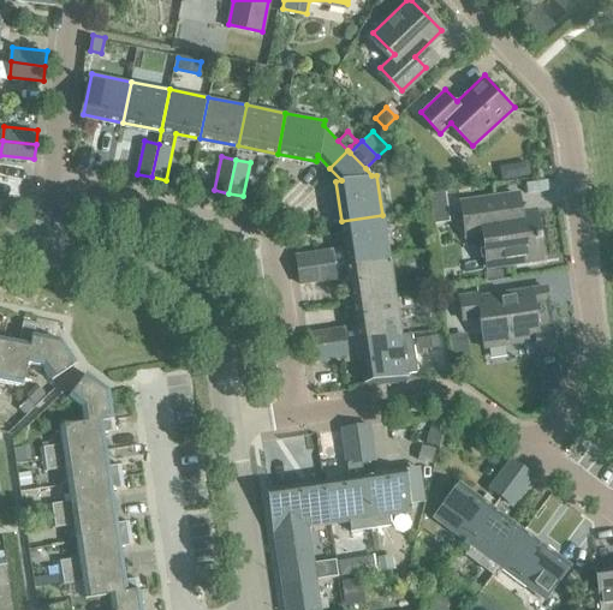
[(446,190),(430,192),(432,205),(448,203),(446,190)]
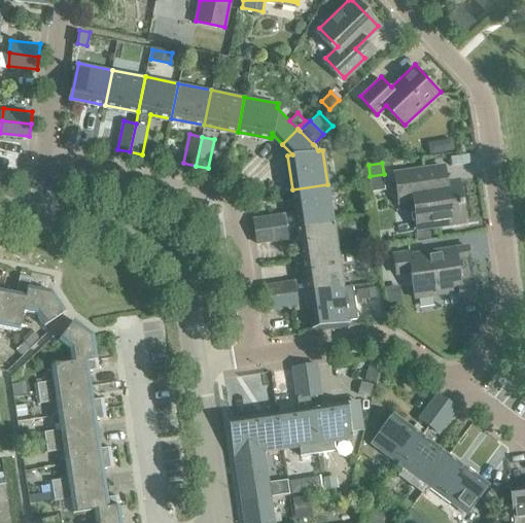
[(444,165),(395,172),(399,201),(415,198),(417,206),(415,206),(418,227),(464,219),(462,204),(462,199),(460,200),(457,179),(447,180),(445,166),(444,165)]
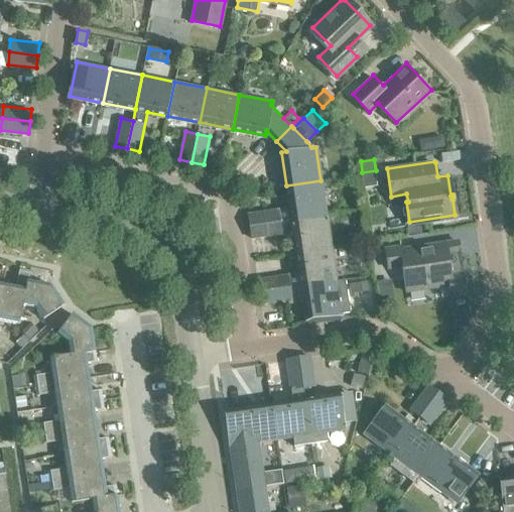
[(291,218),(326,213),(320,180),(286,185),(289,206),(249,212),(251,224),(279,220),(291,218)]
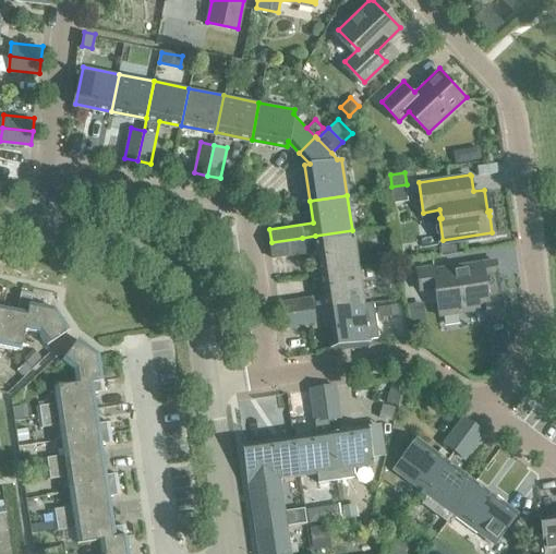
[(321,272),(358,266),(352,230),(315,236),(321,272)]
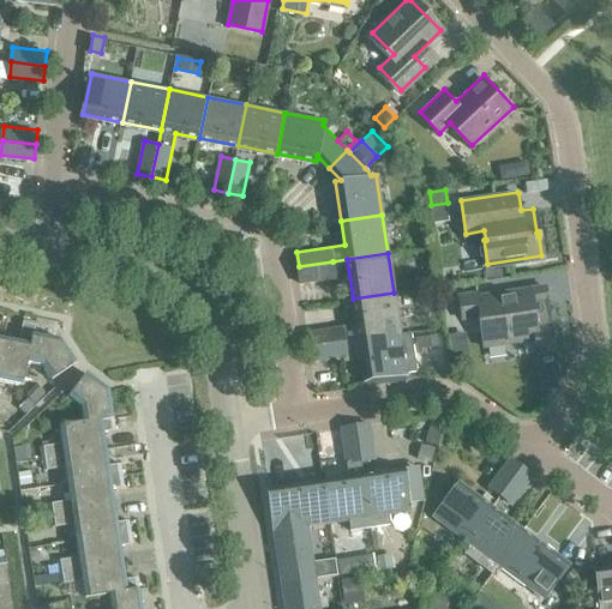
[(335,276),(333,261),(299,266),(301,281),(335,276)]
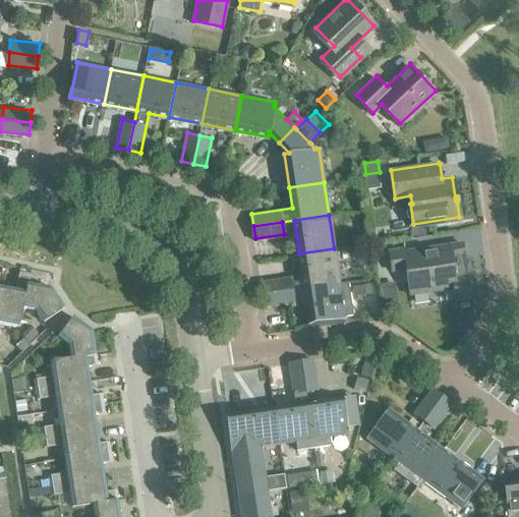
[(426,226),(412,228),(413,235),(427,233),(426,226)]
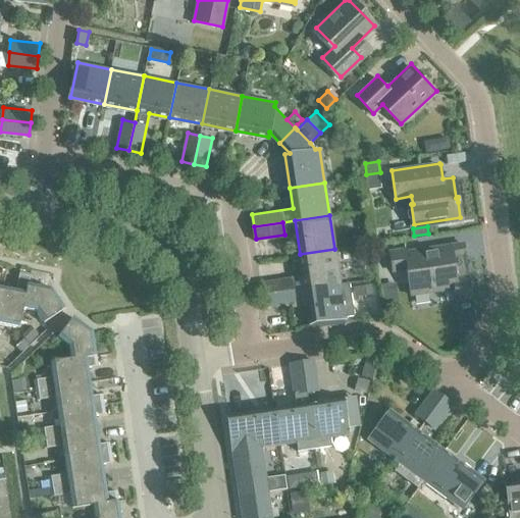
[(407,246),(390,248),(393,271),(407,268),(411,293),(455,287),(457,301),(470,299),(472,299),(468,272),(464,242),(452,244),(408,250),(407,246)]
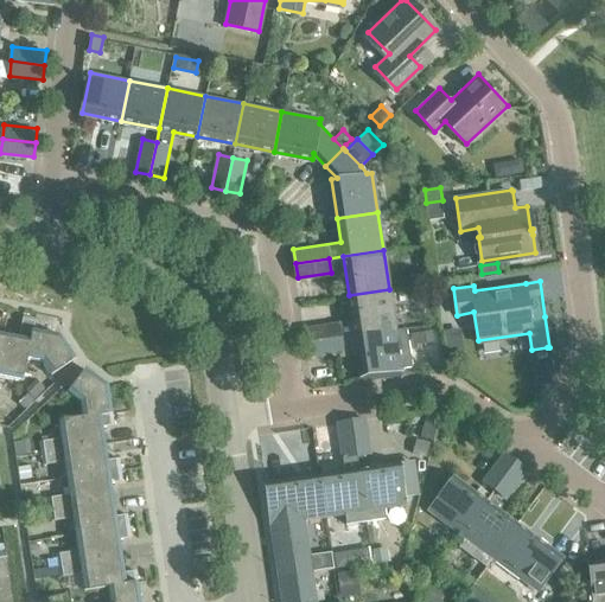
[(341,335),(354,333),(395,327),(389,289),(349,295),(352,319),(305,326),(307,340),(341,335)]
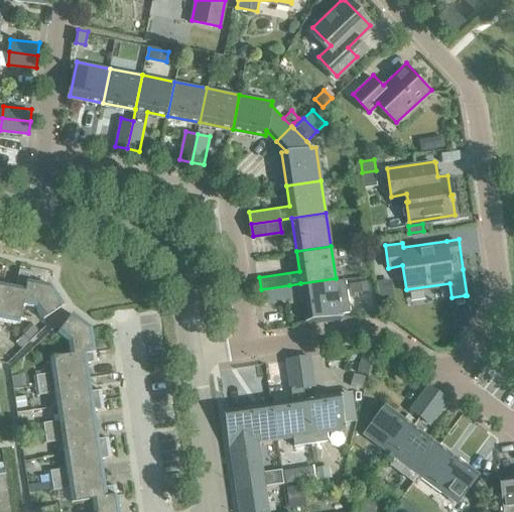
[(2,281),(0,293),(0,317),(20,323),(24,303),(23,303),(28,278),(29,278),(31,269),(20,266),(16,284),(2,281)]
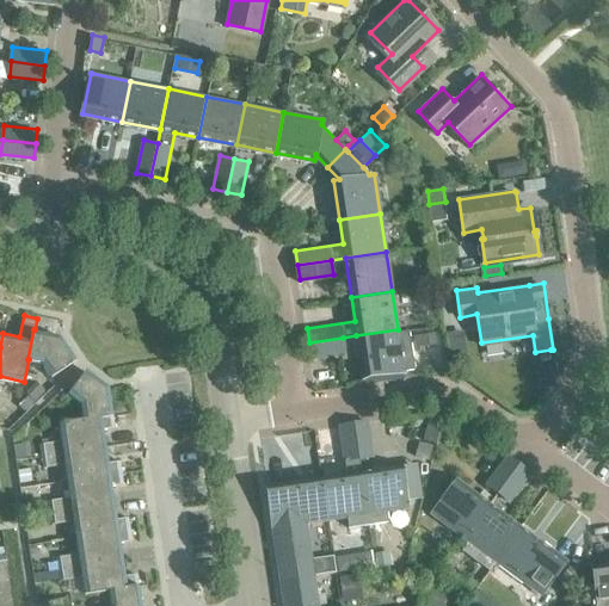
[(434,325),(412,328),(414,346),(436,342),(434,325)]
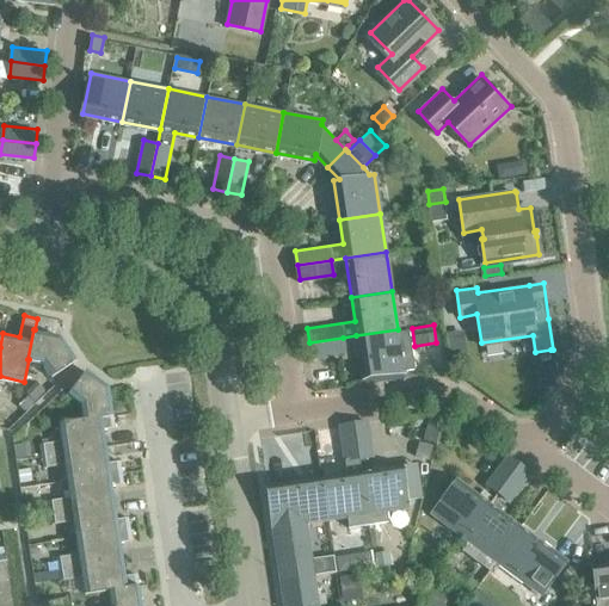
[(454,329),(446,331),(448,344),(466,341),(465,328),(454,329)]
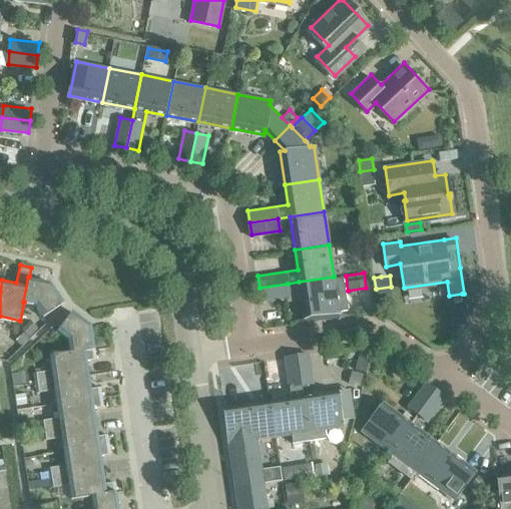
[(51,282),(29,277),(28,277),(23,302),(24,302),(36,304),(43,316),(64,302),(51,282)]
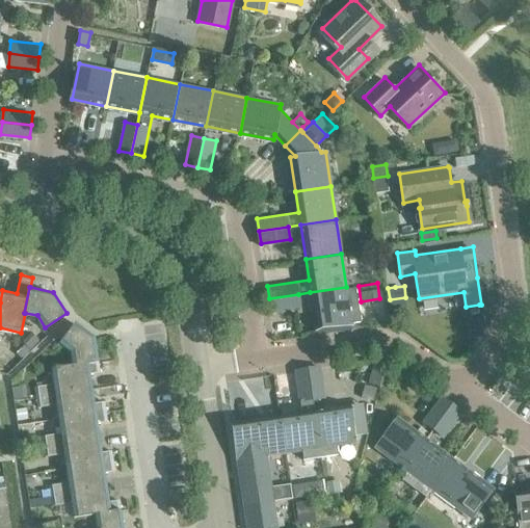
[(346,287),(310,292),(315,326),(351,321),(346,287)]
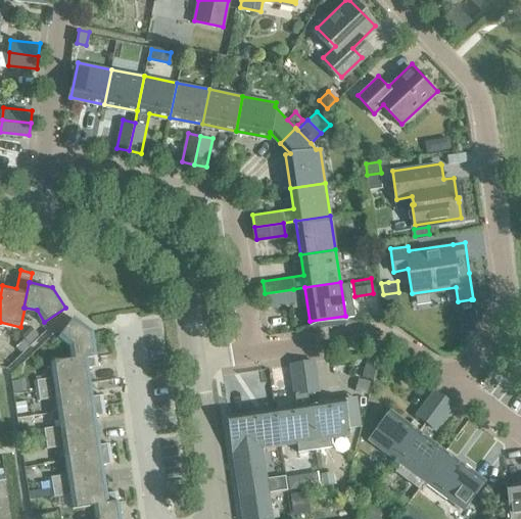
[(295,301),(293,289),(265,293),(267,305),(295,301)]
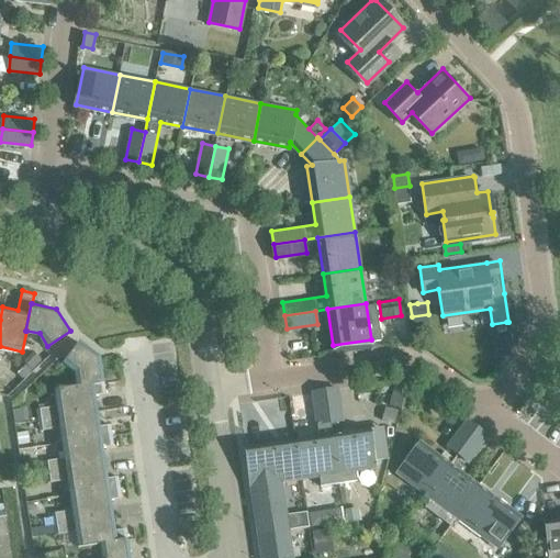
[(75,370),(77,384),(104,381),(101,355),(79,339),(63,361),(75,370)]
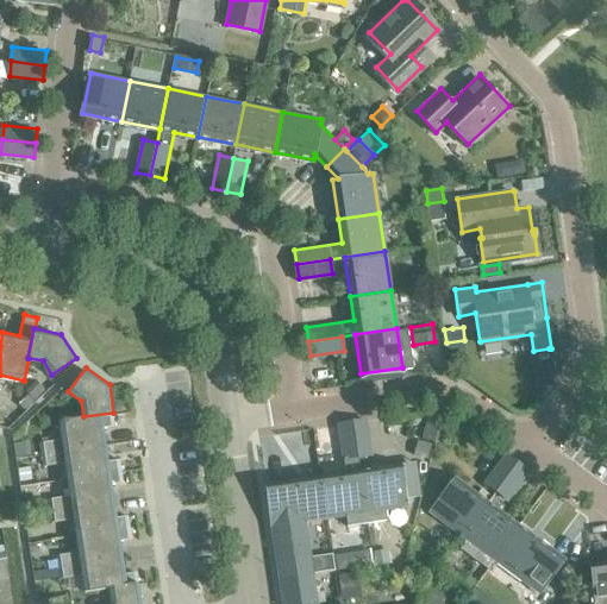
[(37,378),(26,388),(29,391),(36,398),(47,388),(37,378)]
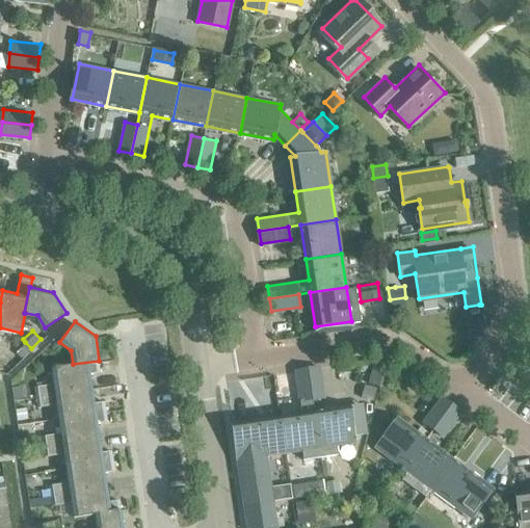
[(25,342),(18,348),(19,350),(24,355),(31,348),(25,342)]
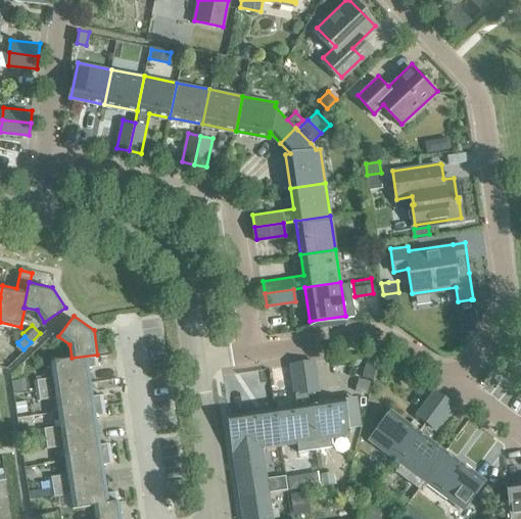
[(35,378),(37,388),(91,380),(89,366),(99,365),(97,355),(72,358),(51,361),(53,376),(35,378)]
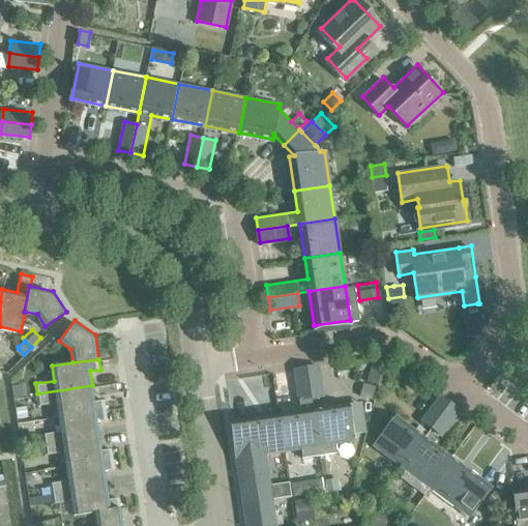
[(372,362),(368,379),(378,382),(382,364),(372,362)]
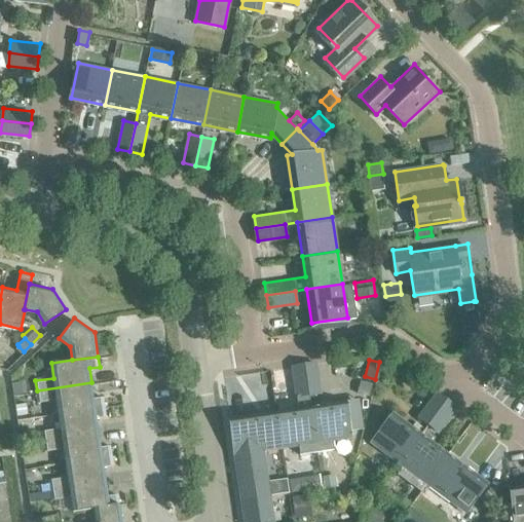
[(317,362),(305,364),(309,393),(322,390),(317,362)]
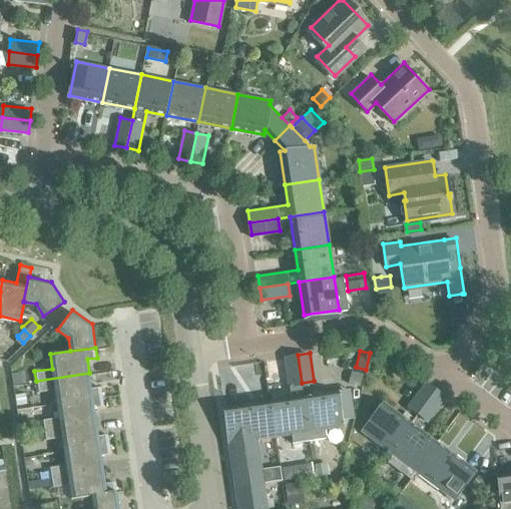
[(291,396),(271,399),(276,434),(293,431),(294,441),(310,439),(309,429),(304,394),(302,383),(298,355),(285,356),(291,396)]
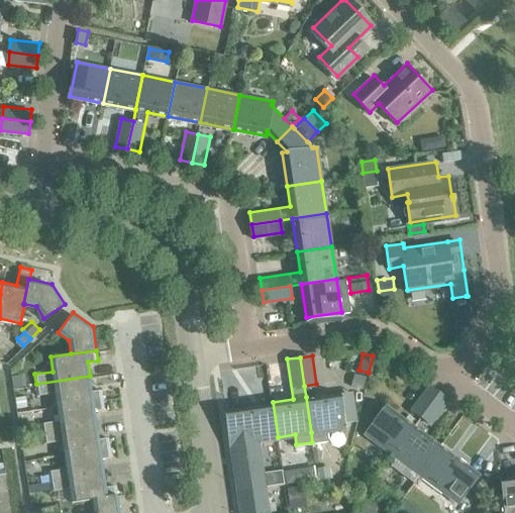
[(25,373),(12,375),(13,387),(27,385),(25,373)]
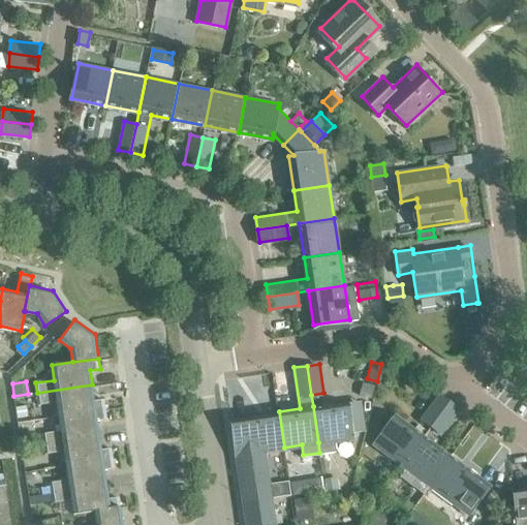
[(364,381),(361,394),(372,397),(375,383),(364,381)]
